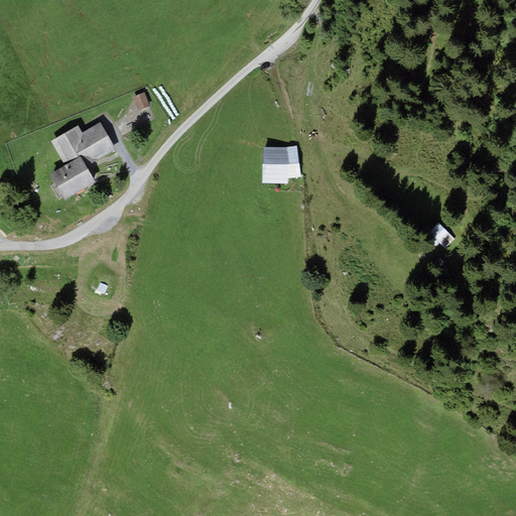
[(144,92),(133,97),(139,111),(150,106),(144,92)]
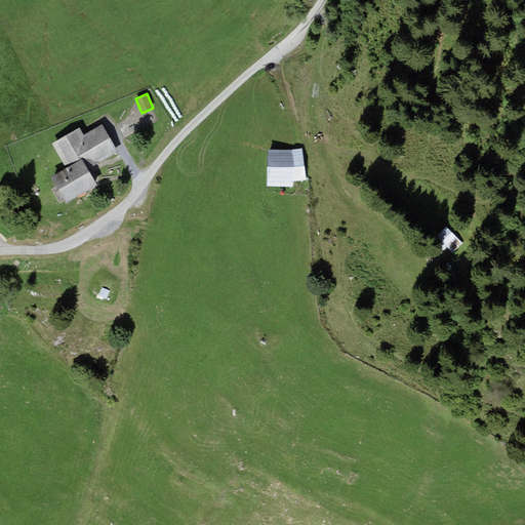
[(80,126),(51,144),(66,168),(51,177),(66,202),(95,186),(86,169),(118,152),(103,124),(85,134),(80,126)]
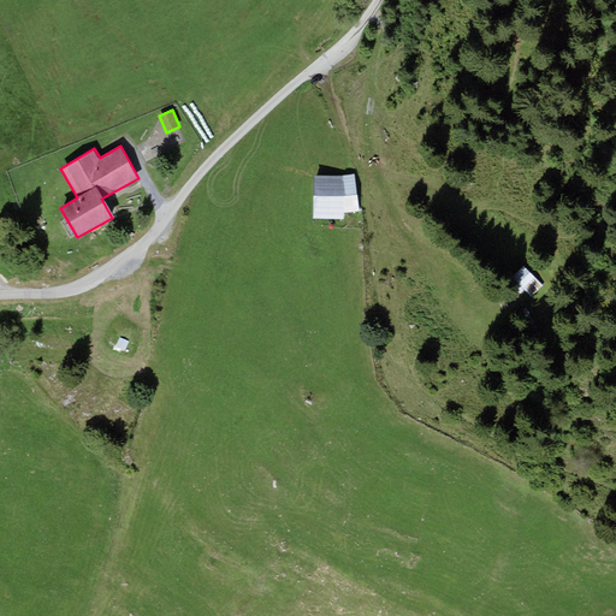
[(342,176),(313,176),(314,219),(343,220),(343,213),(360,212),(355,175),(342,176)]
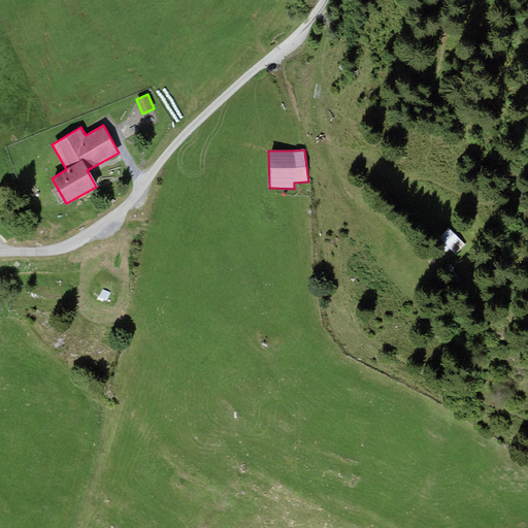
[(449,230),(438,239),(455,256),(464,245),(449,230)]
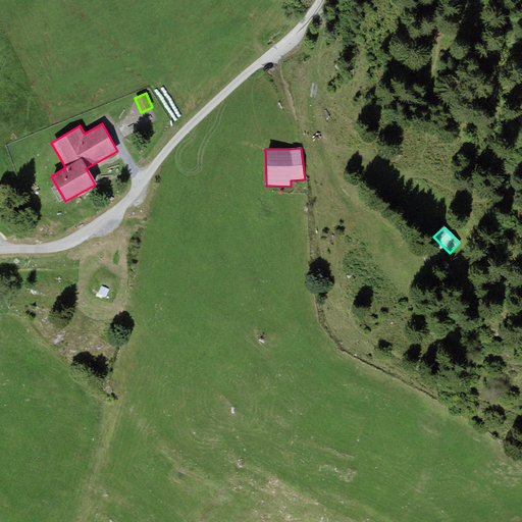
[(109,290),(101,285),(98,295),(106,298),(109,290)]
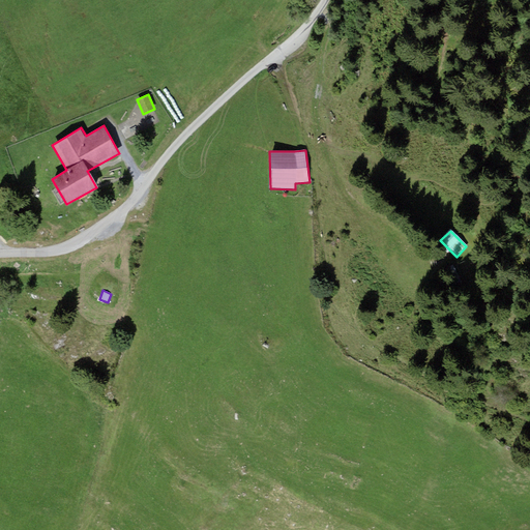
All buildings are outlined.
